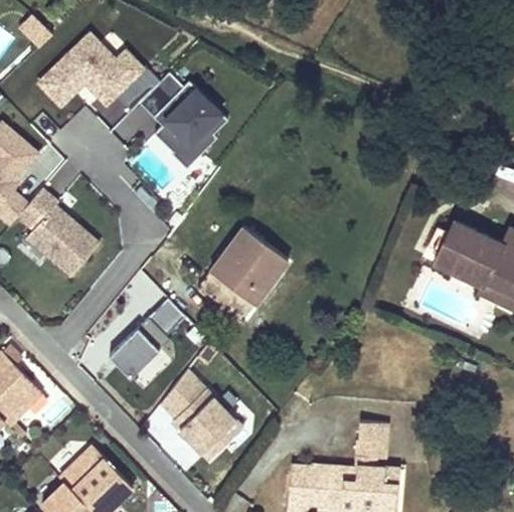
[(51,37),(31,16),(18,29),(38,49),(51,37)]
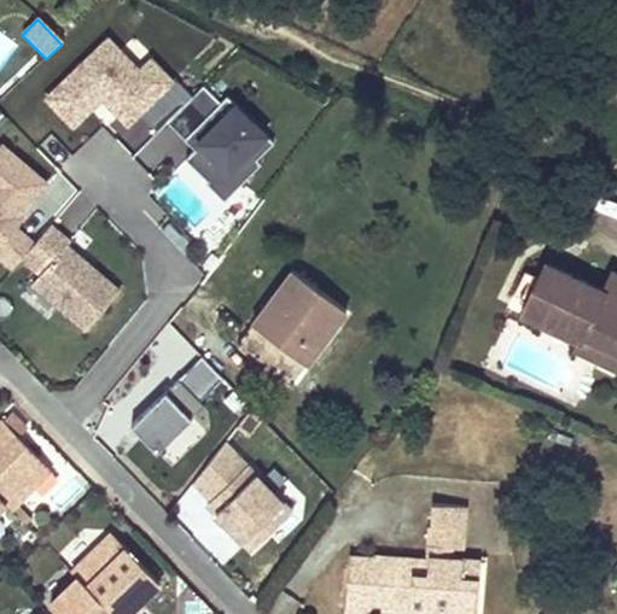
[(141,116),(164,94),(176,82),(151,56),(138,68),(106,35),(42,98),(74,130),(100,104),(127,130),(141,116)]
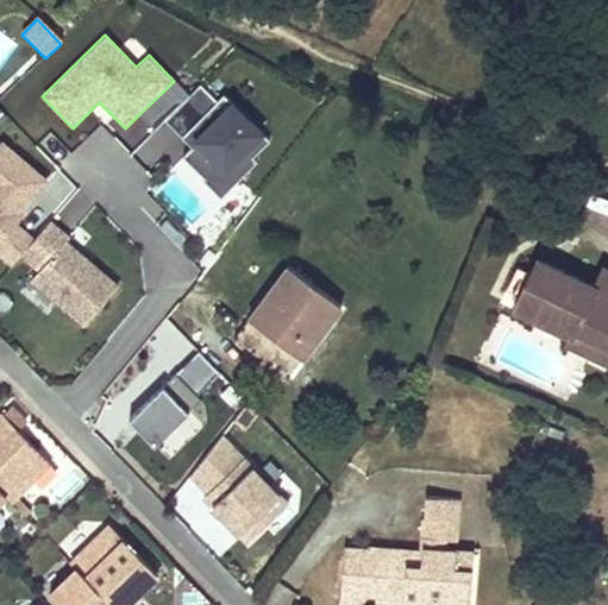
[(210,82),(192,100),(187,95),(163,118),(193,147),(182,157),(204,178),(200,182),(219,201),(223,199),(232,189),(256,165),(251,161),(269,143),(225,98),(229,94),(213,80),(210,82)]
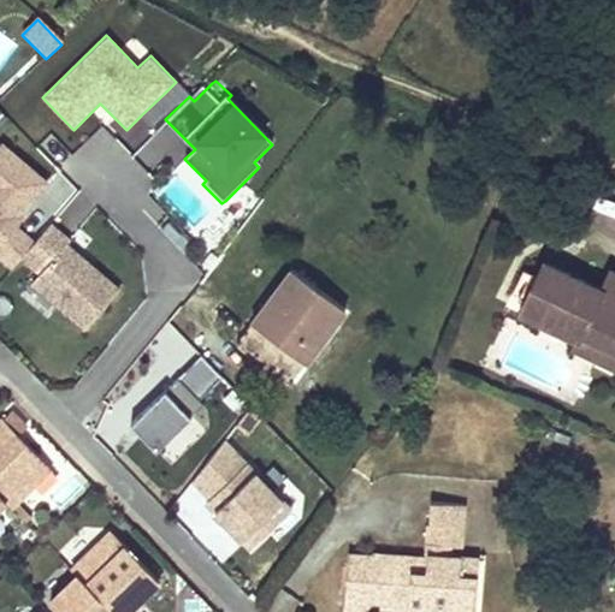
[(189,96),(176,82),(164,94),(141,116),(154,129),(165,119),(189,96)]
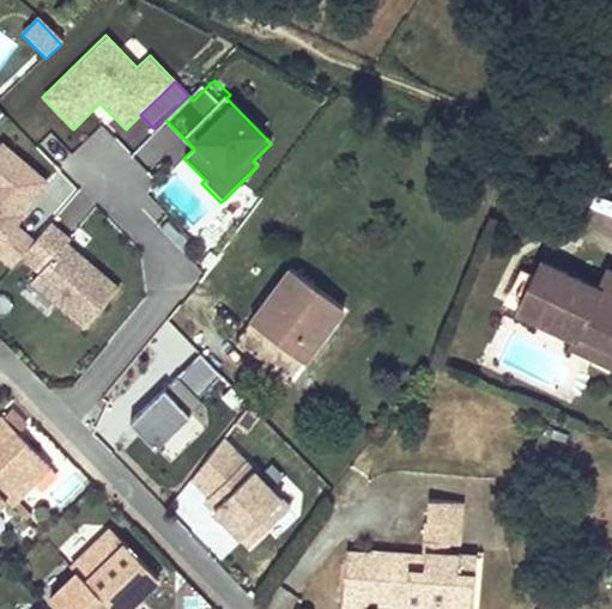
[(0,147),(0,260),(12,270),(20,261),(32,245),(10,226),(46,186),(0,147)]
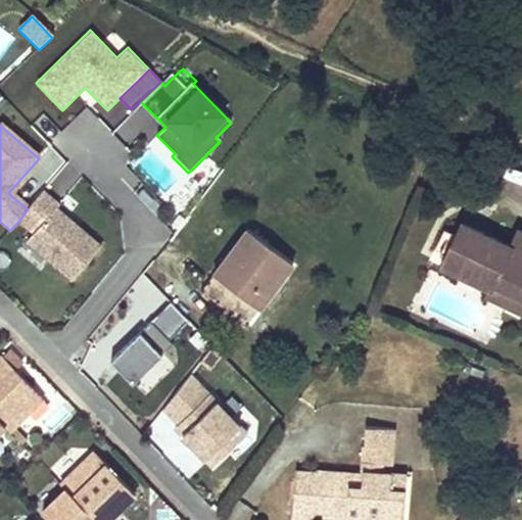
[(28,209),(17,223),(33,236),(26,243),(72,283),(100,249),(56,210),(58,207),(42,193),(28,209)]
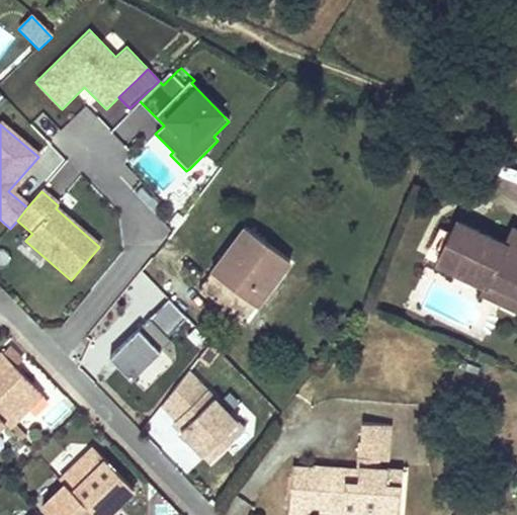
[(244,228),(210,274),(257,308),(291,263),(244,228)]
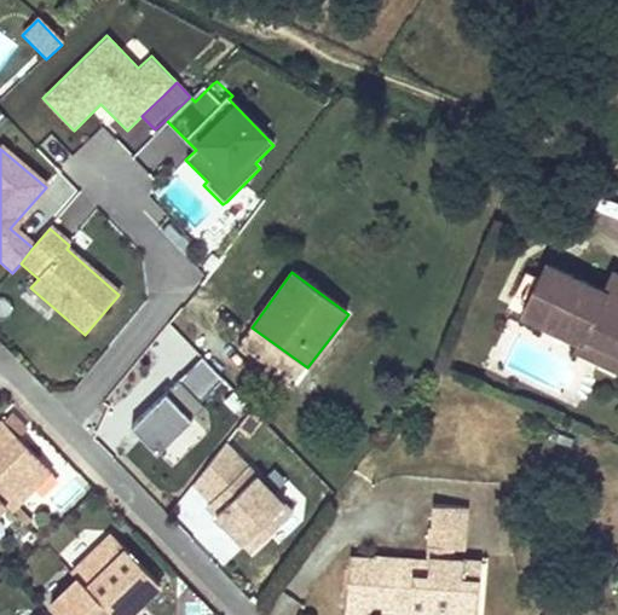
[(617,274),(612,272),(604,289),(617,295),(617,274)]
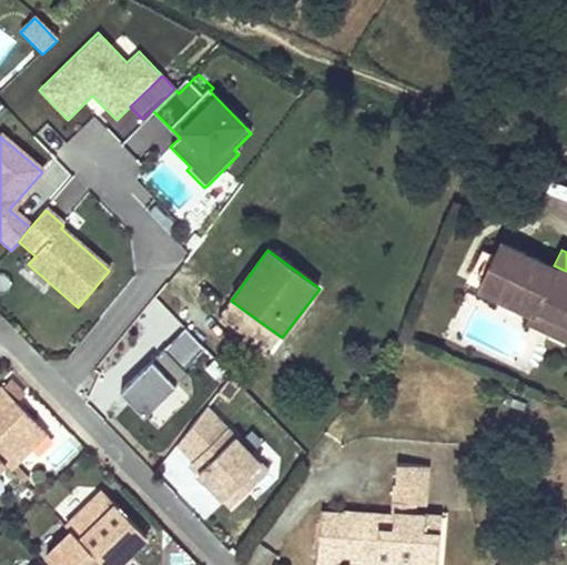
[(494,301),(533,320),(536,313),(566,328),(566,271),(554,265),(552,270),(517,253),(494,301)]
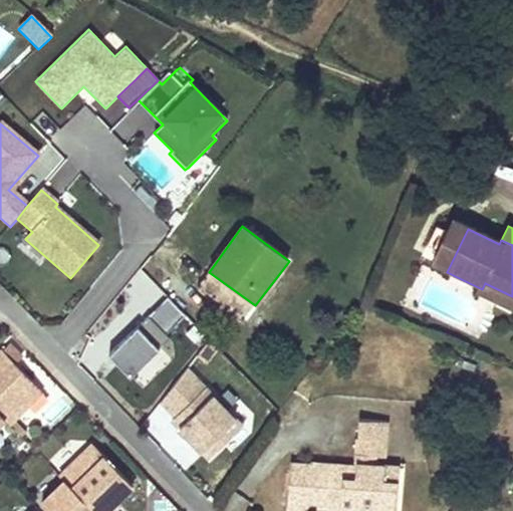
[(255,305),(209,272),(197,289),(243,322),(255,305)]
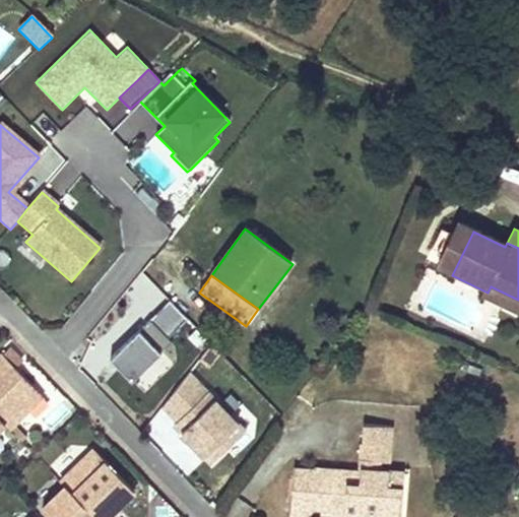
[(518,300),(491,286),(488,293),(485,299),(518,314),(518,300)]
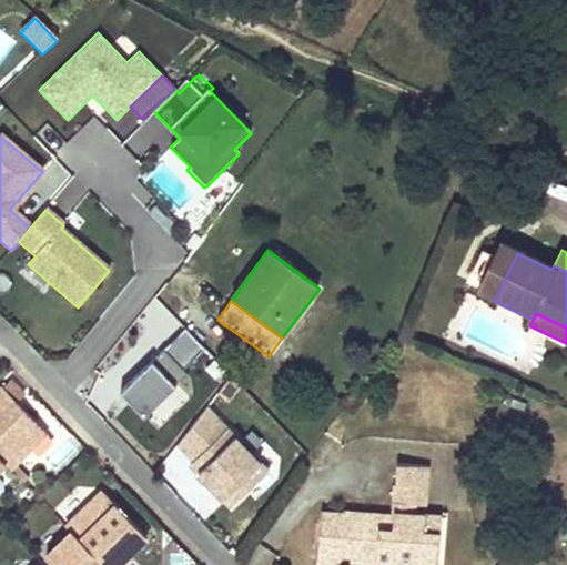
[(189,376),(182,370),(204,350),(184,329),(119,391),(139,412),(144,417),(189,376)]
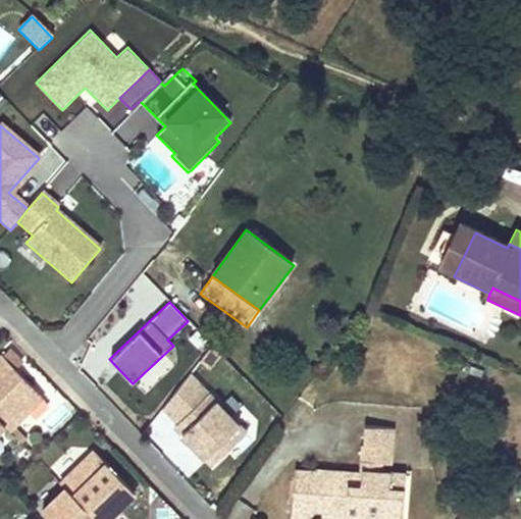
[(10,434),(43,401),(2,358),(0,359),(0,424),(4,428),(10,434)]
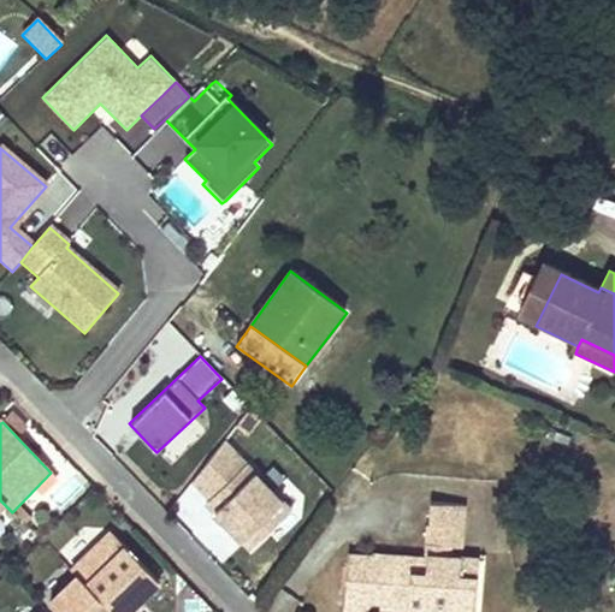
[(194,485),(210,499),(202,506),(244,550),(252,542),(254,546),(291,509),(225,441),(194,485)]
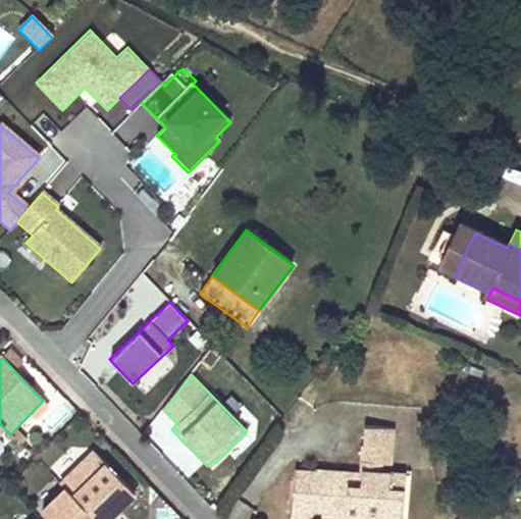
[(293,473),(291,508),(307,509),(307,517),(325,518),(344,518),(344,516),(358,517),(358,518),(384,518),(385,514),(400,515),(402,490),(386,488),(387,474),(391,433),(362,431),(359,473),(358,486),(347,486),(347,473),(314,471),(314,474),(293,473)]
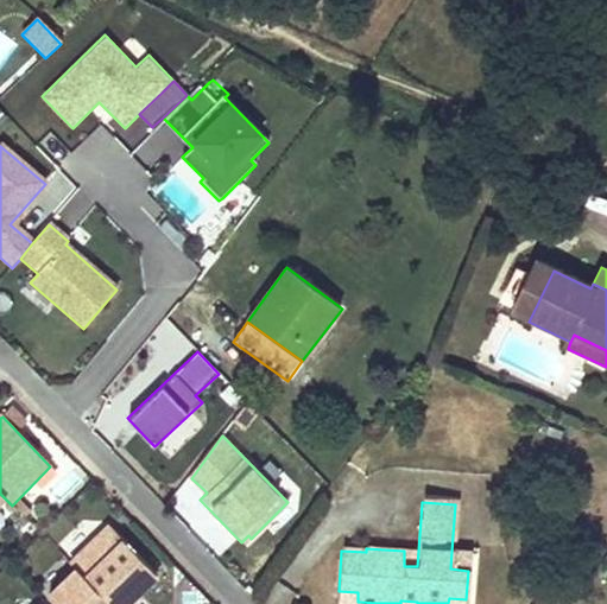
[(137,597),(157,577),(109,528),(70,566),(76,572),(107,603),(131,603),(137,597)]
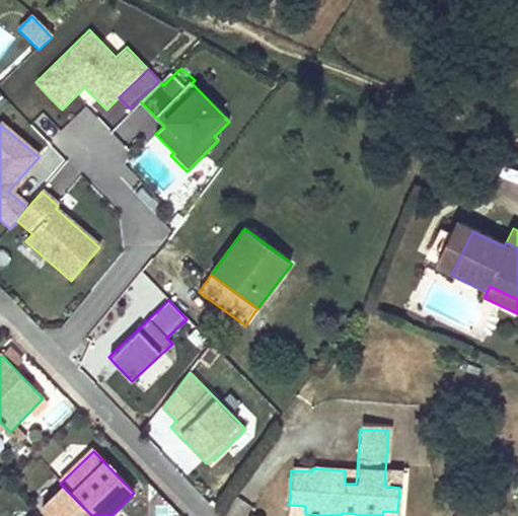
[(357,470),(345,470),(345,484),(356,484),(357,470)]
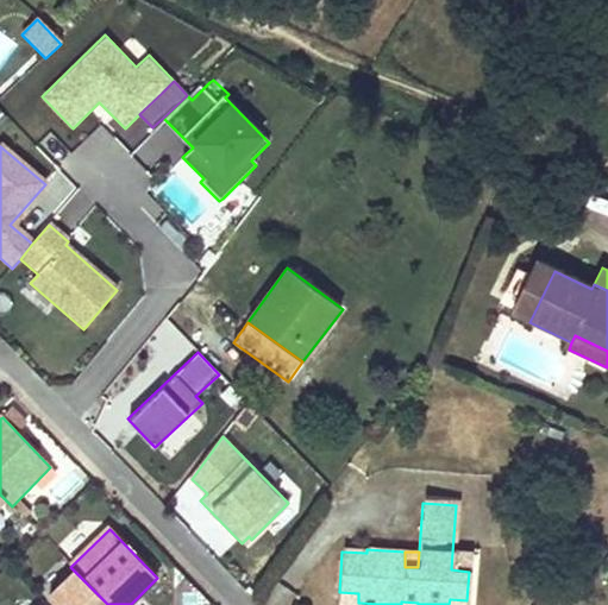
[(452,553),(451,569),(469,572),(470,553),(452,553)]
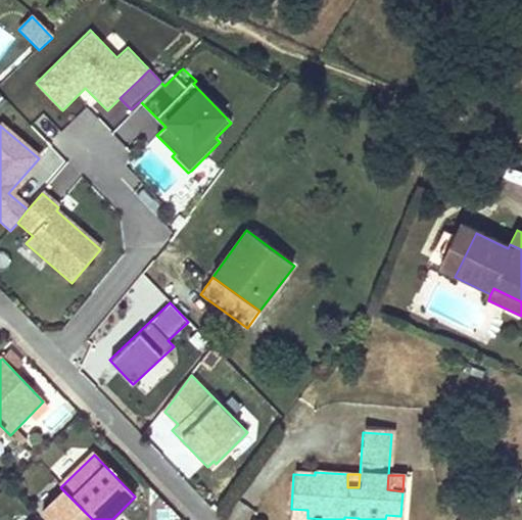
[(92,519),(65,492),(42,515),(47,519),(92,519)]
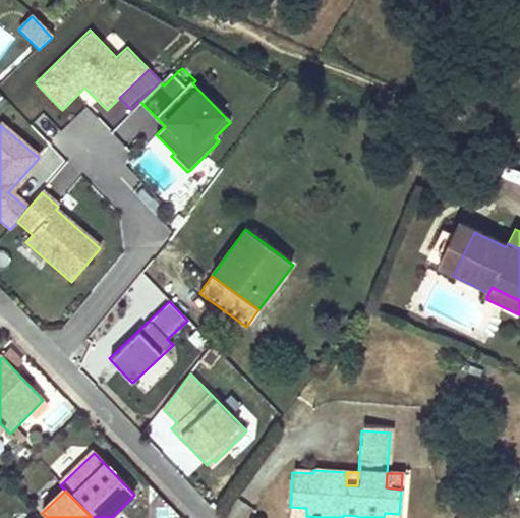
[(306,508),(290,507),(290,517),(306,517),(306,516),(306,508)]
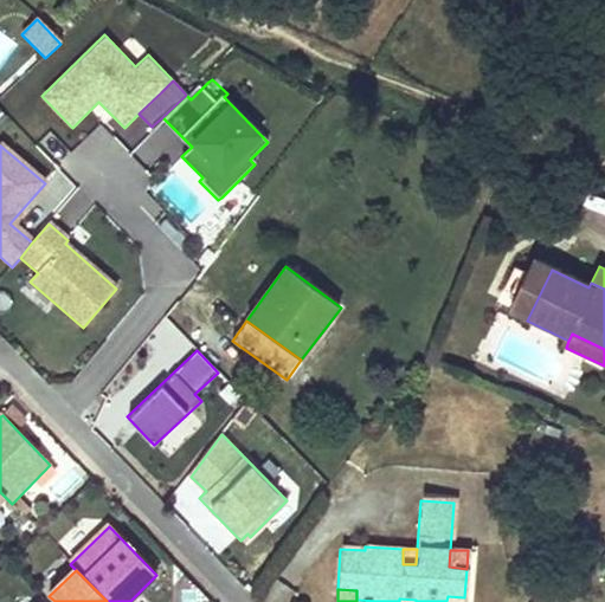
[(562,601),(547,590),(539,601),(562,601)]
